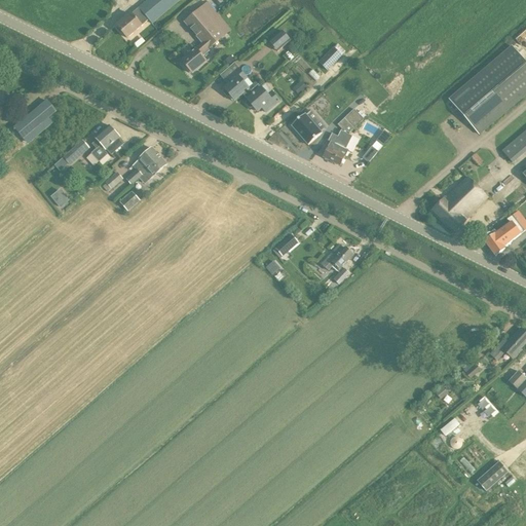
[(152,24),(180,0),(148,0),(138,8),(139,9),(132,15),(130,14),(117,27),(127,39),(141,27),(148,21),(152,24)]
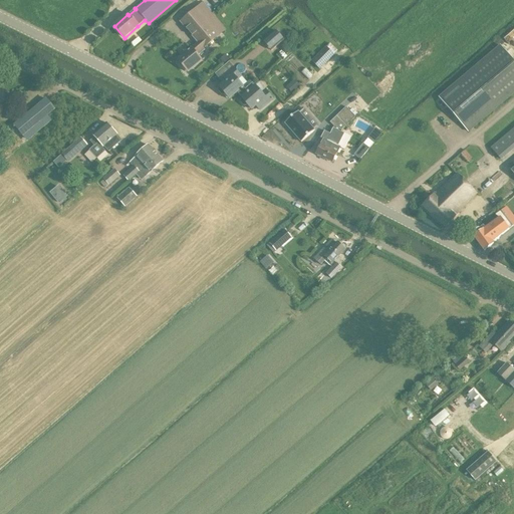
[(205,50),(203,48),(218,35),(196,8),(180,21),(198,43),(178,60),(183,66),(182,67),(186,71),(187,71),(188,72),(202,60),(198,56),(205,50)]
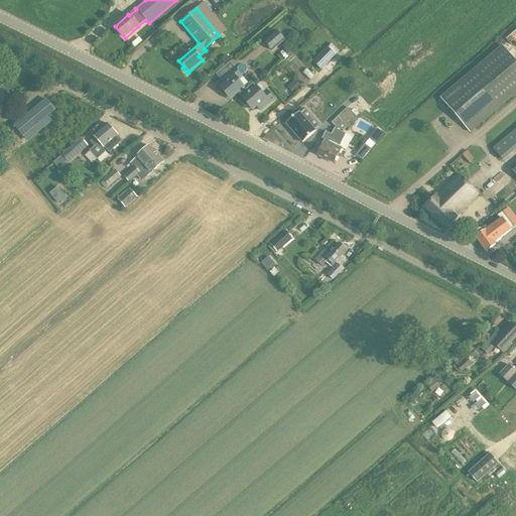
[(272,51),(284,40),(277,31),(264,42),(272,51)]
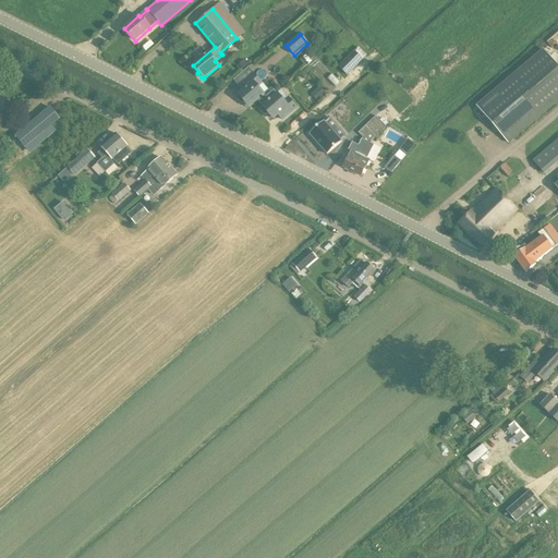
[(508,143),(557,99),(557,67),(544,49),(476,106),(508,143)]
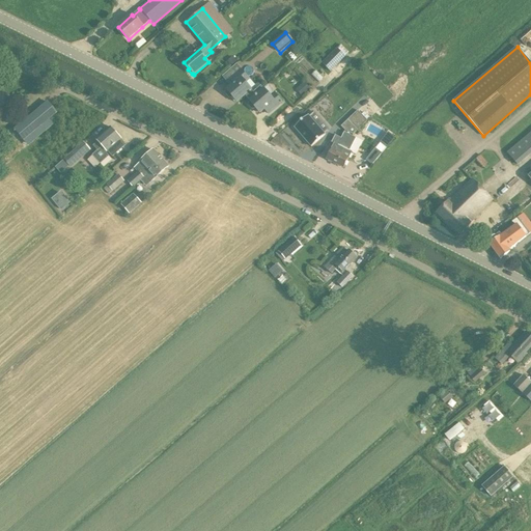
[(345,57),(337,49),(337,48),(322,63),(330,72),(345,57)]
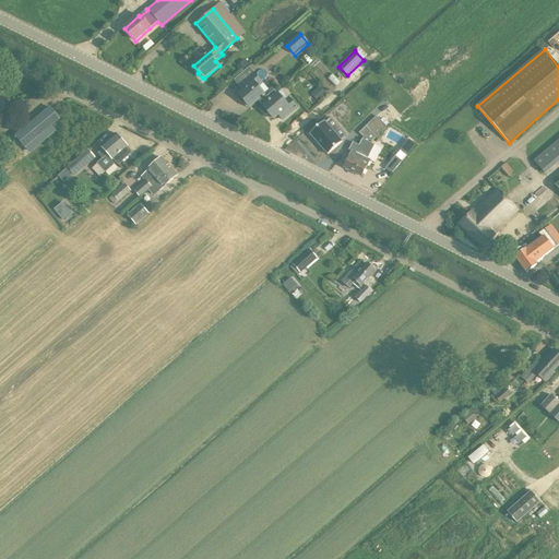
[(245,59),(238,64),(242,70),(249,64),(245,59)]
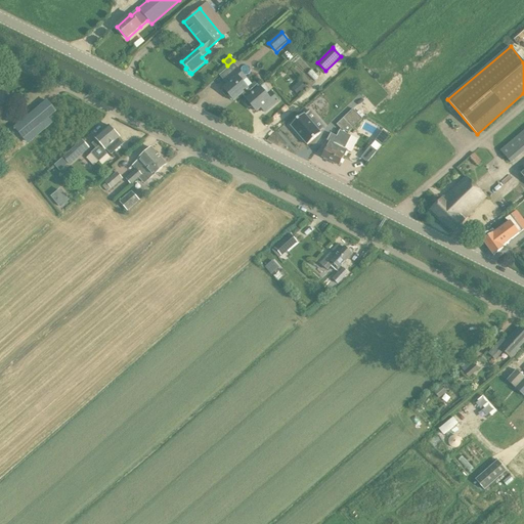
[(228,85),(223,89),(224,90),(222,91),(222,93),(226,96),(227,96),(229,95),(233,100),(242,94),(247,99),(252,94),(247,89),(248,88),(242,81),(246,78),(237,69),(224,80),(228,85)]
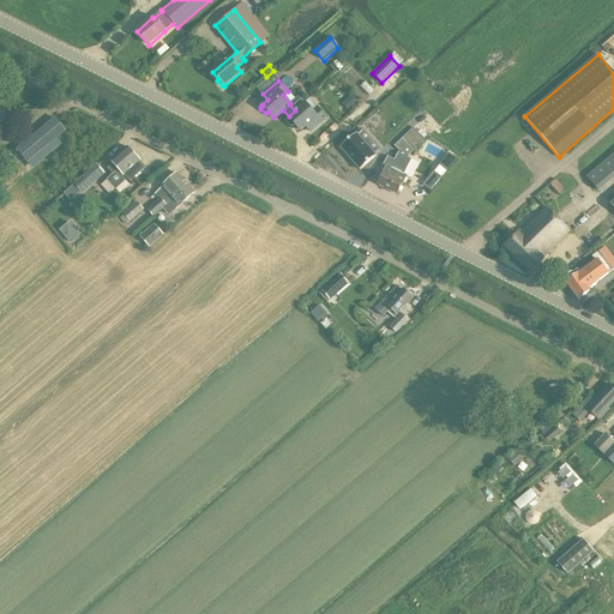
[(359,103),(351,95),(342,103),(349,112),(359,103)]
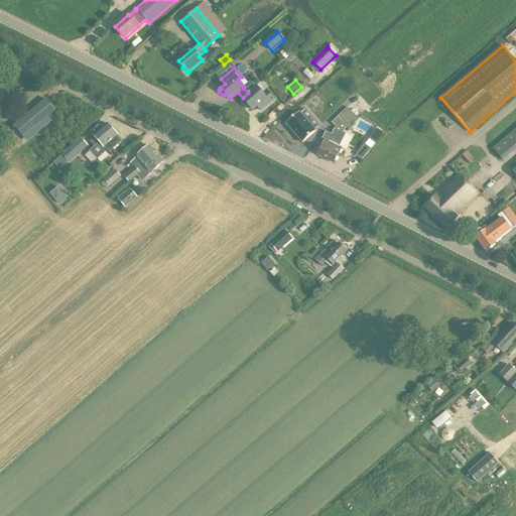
[(256,87),(248,93),(243,98),(242,98),(243,99),(241,100),(241,102),(244,106),(246,106),(248,105),(252,110),(257,106),(261,111),(274,100),(266,91),(262,94),(256,87)]
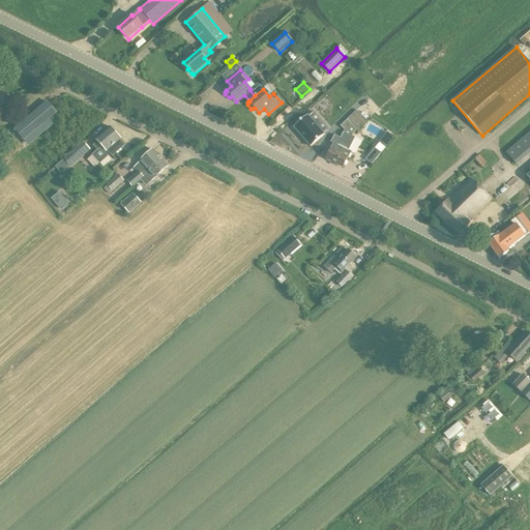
[(0,110),(4,113),(10,101),(0,95),(0,110)]
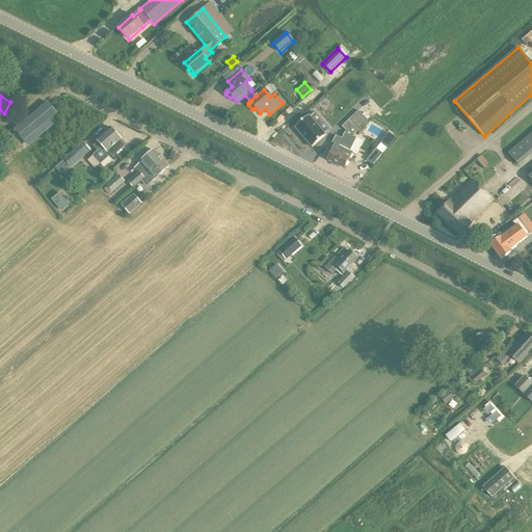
[(53,126),(48,120),(55,114),(56,114),(47,102),(46,103),(30,115),(29,115),(29,116),(14,129),(27,145),(42,133),(43,134),(53,126)]
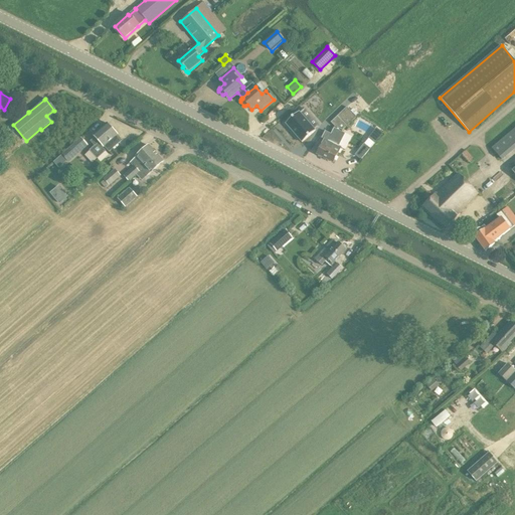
[(346,107),(330,123),(334,127),(342,131),(356,117),(346,107)]
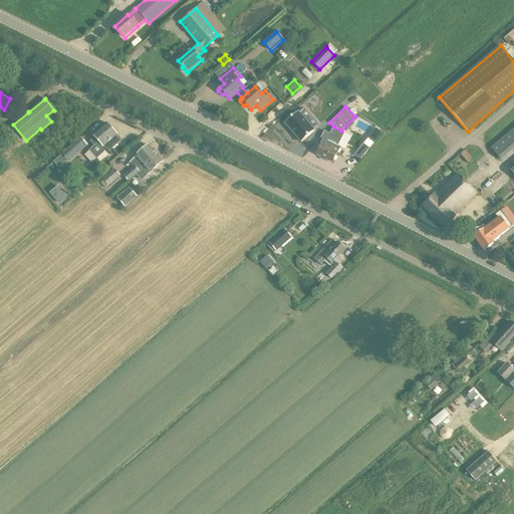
[(298,111),(285,123),(301,143),(314,131),(298,111)]
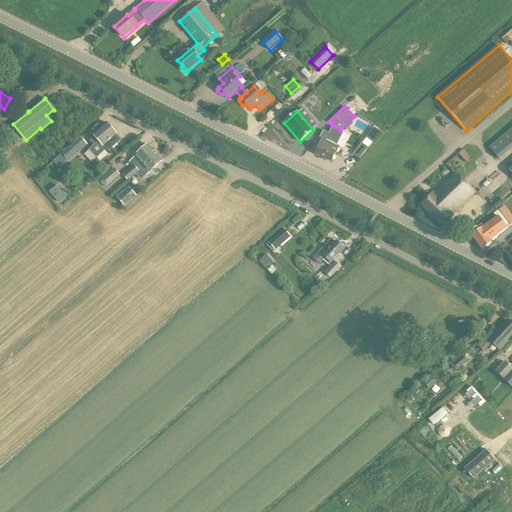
[(94,154),(99,155),(106,149),(108,151),(120,141),(115,135),(116,134),(106,123),(93,135),(94,137),(90,141),(94,145),(92,148),(91,152),(92,152),(94,154)]
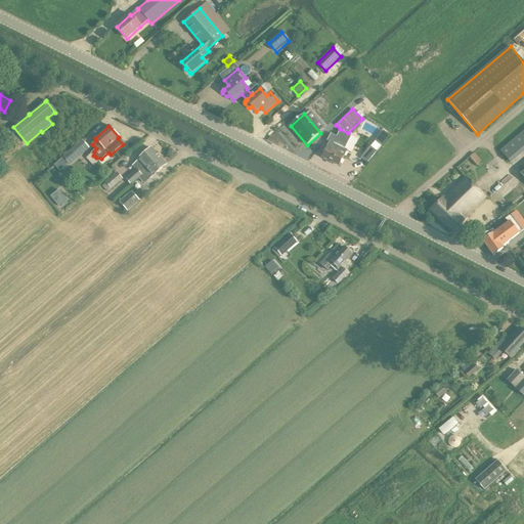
[(523,129),(500,149),(511,162),(523,150),(523,129)]
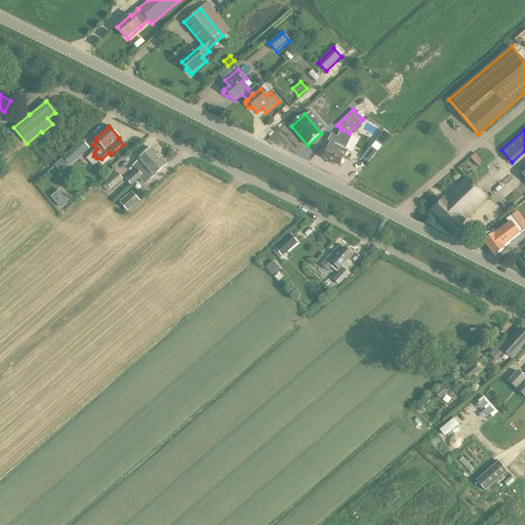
[(330,143),(327,149),(323,157),(339,166),(348,151),(345,150),(352,136),(339,130),(336,137),(331,134),(327,142),(330,143)]
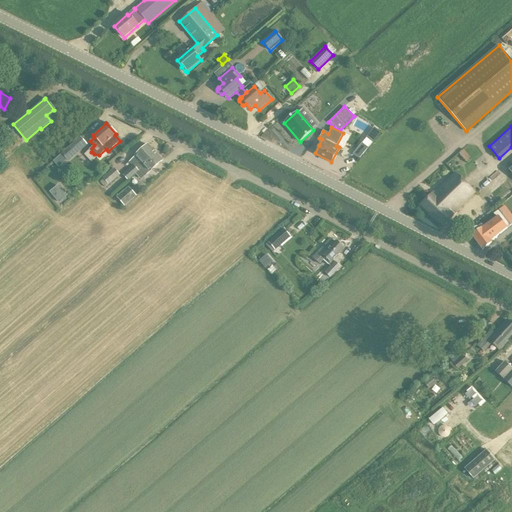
[(375,127),(367,137),(373,142),(381,132),(375,127)]
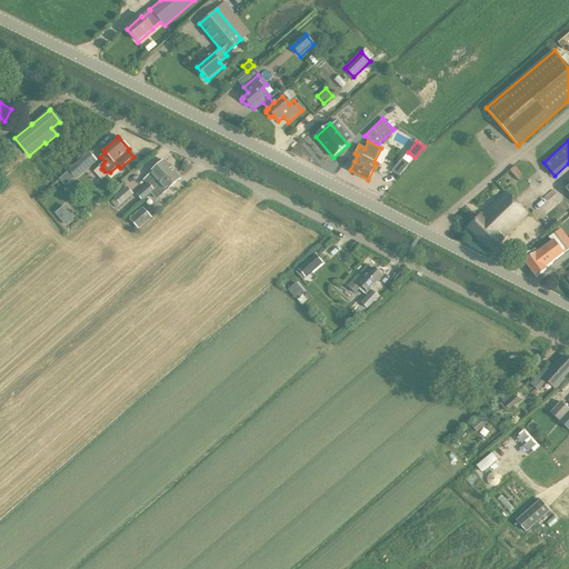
[(77,165),(73,168),(79,173),(82,171),(96,159),(90,152),(77,165)]
